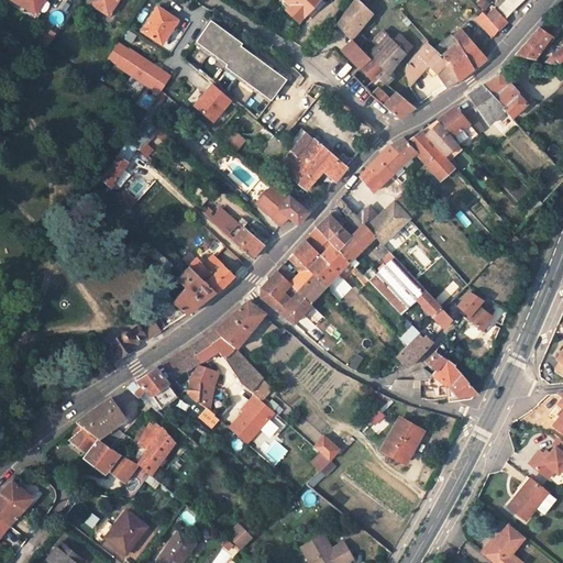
[(17,0),(28,6),(36,11),(43,0),(17,0)]
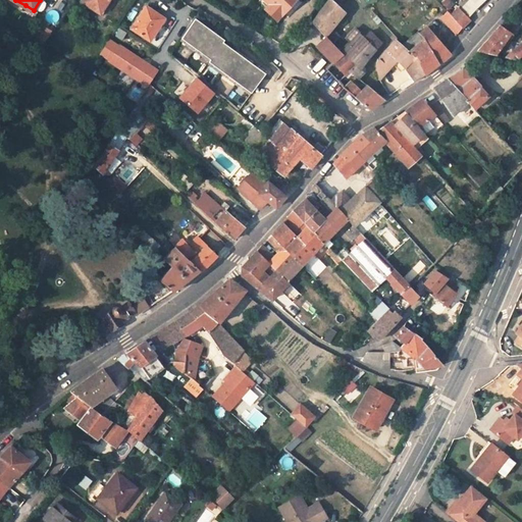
[(40,0),(34,10),(25,5),(23,9),(36,17),(45,0),(40,0)]
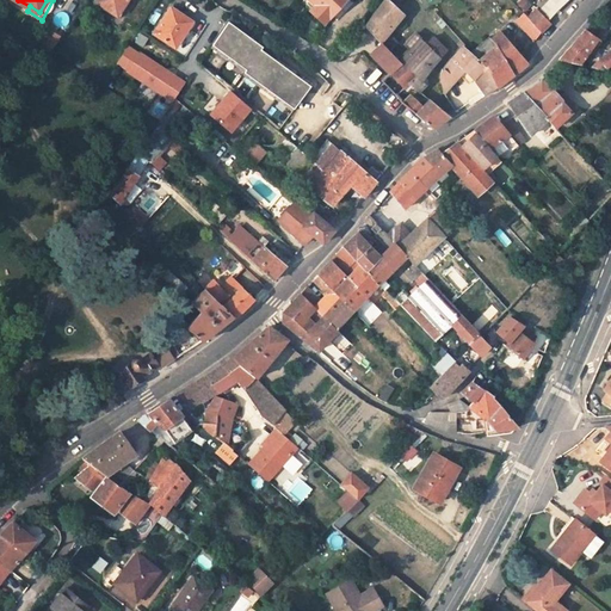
[(97,0),(121,17),(130,2),(127,1),(127,0),(97,0)]
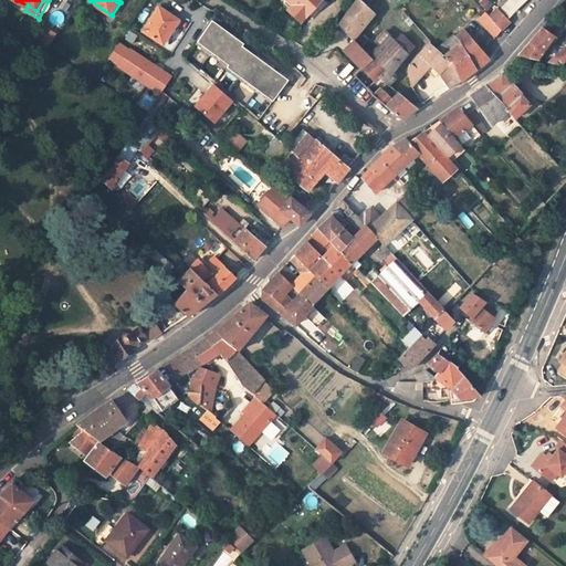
[(287,0),(292,3),(289,8),(301,20),(318,0),(287,0)]
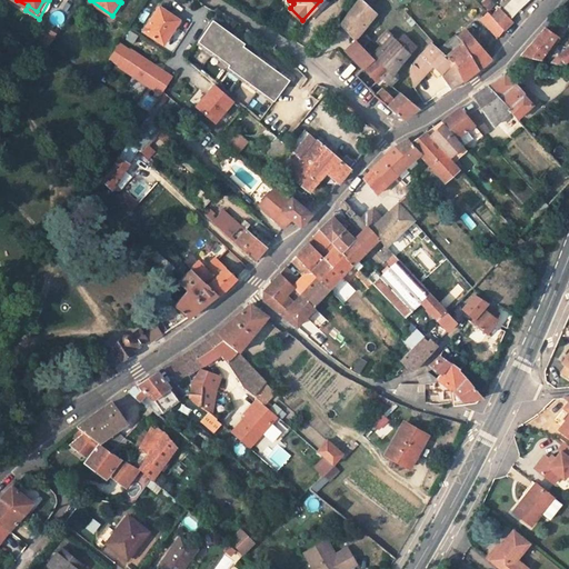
[(376,12),(368,6),(361,0),(357,0),(347,13),(339,23),(358,35),(376,12)]
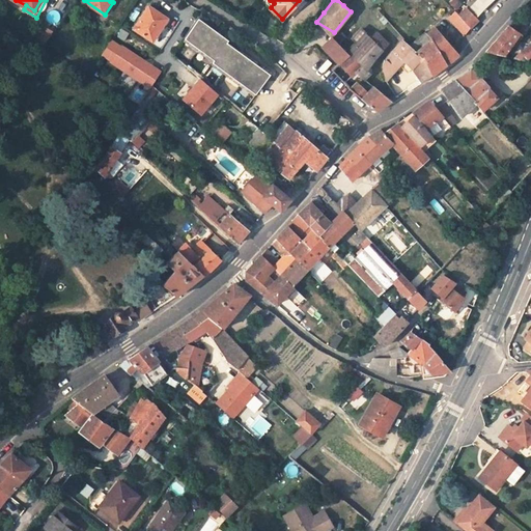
[(478,0),(469,10),(477,17),(492,0),(478,0)]
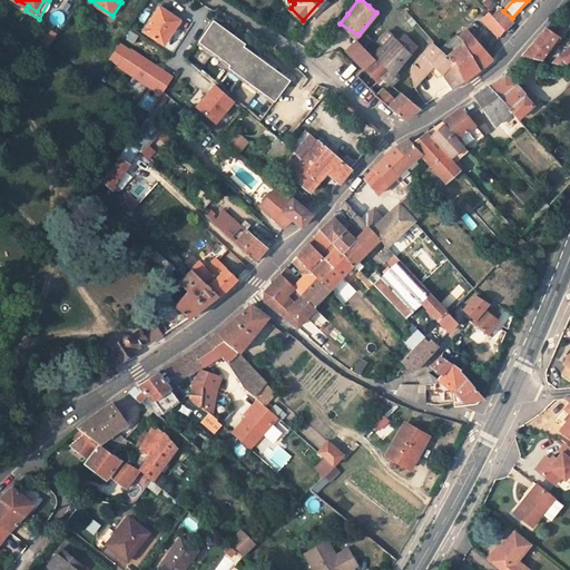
[(145,31),(161,41),(173,25),(175,26),(180,18),(160,6),(145,31)]
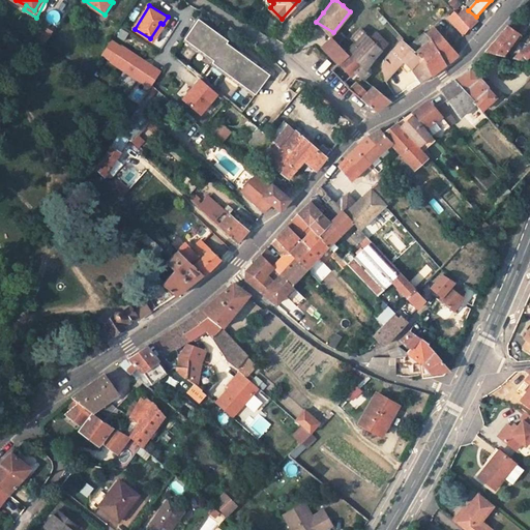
[(457,13),(470,27),(477,19),(476,17),(468,10),(464,7),(457,13)]
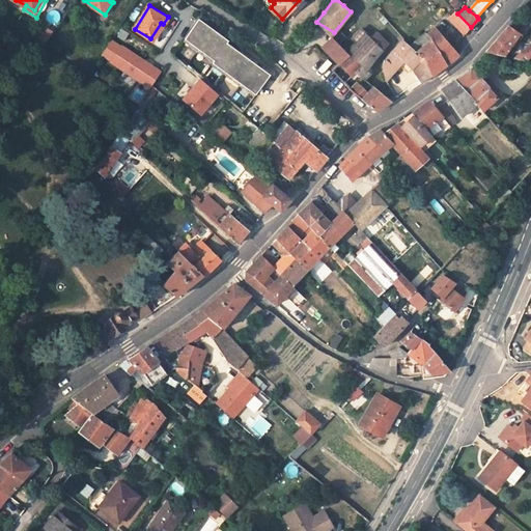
[(471,27),(457,14),(454,10),(448,18),(465,34),(471,27)]
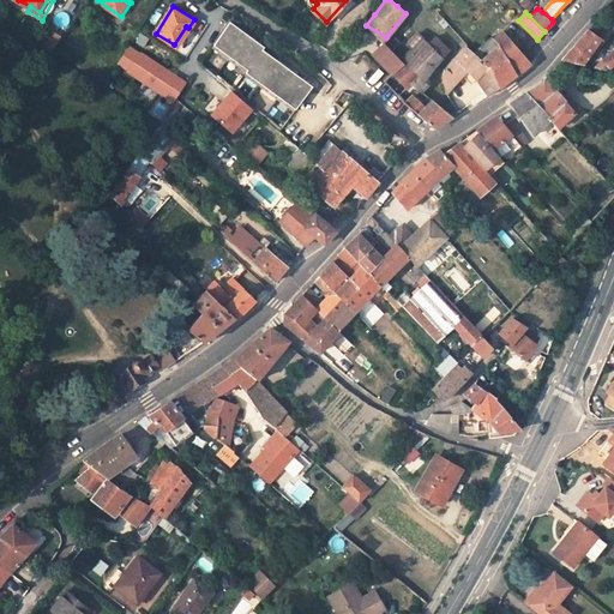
[(596,18),(588,29),(599,38),(601,41),(611,30),(596,18)]
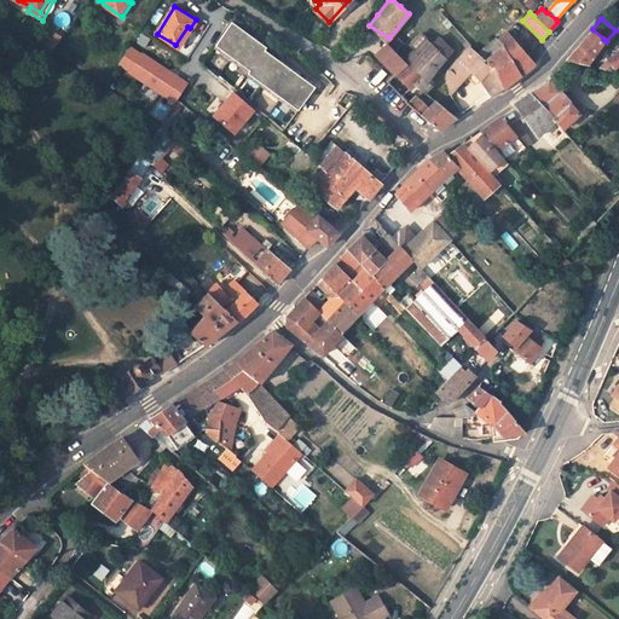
[(300,108),(318,84),(231,23),(213,48),(300,108)]
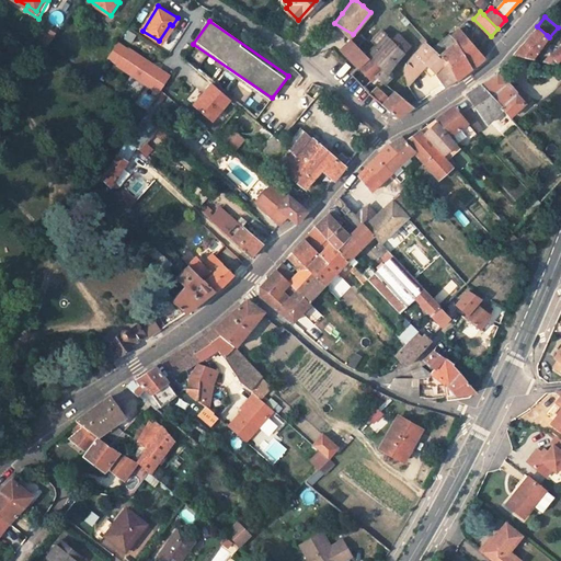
[(547,35),(537,26),(518,47),(514,52),(512,53),(513,54),(530,59),(547,35)]
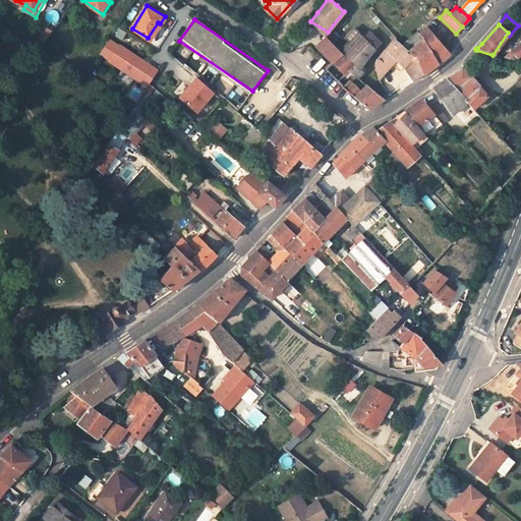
[(414,44),(407,51),(423,72),(451,53),(446,48),(427,26),(418,33),(416,31),(409,38),(414,44)]
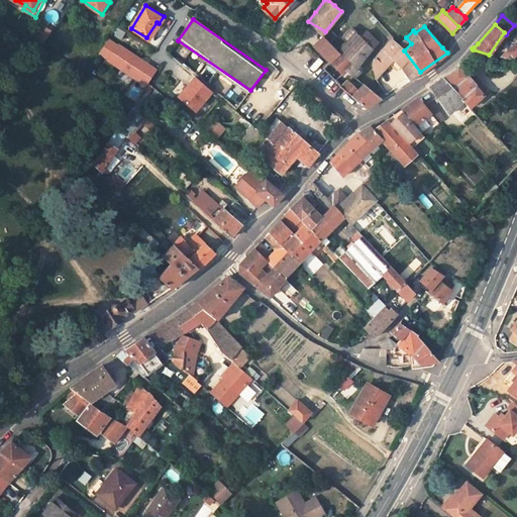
[(348,41),(356,32),(352,28),(344,36),(348,41)]
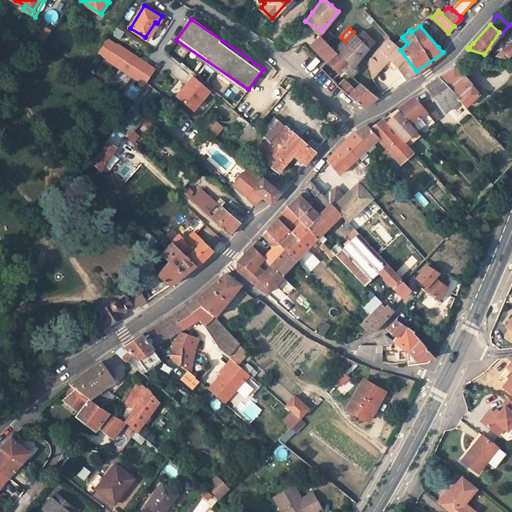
[(345,41),(337,50),(349,62),(343,68),(352,75),(356,70),(353,67),(359,57),(374,41),(362,30),(357,36),(353,32),(345,41)]
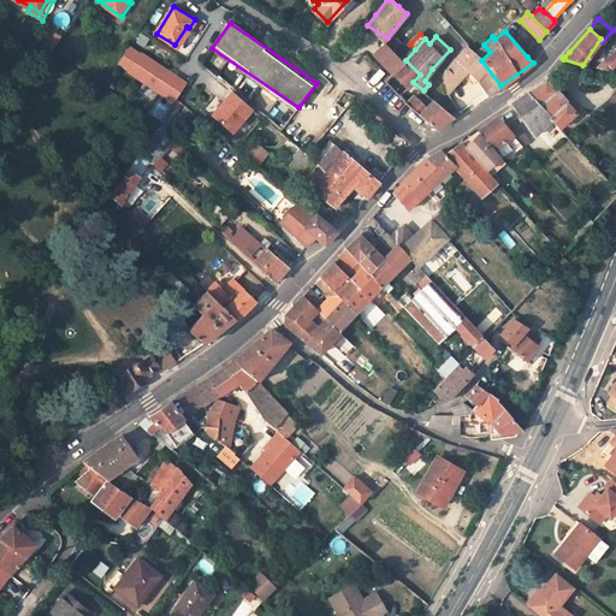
[(374,52),(394,71),(404,59),(385,42),(374,52)]
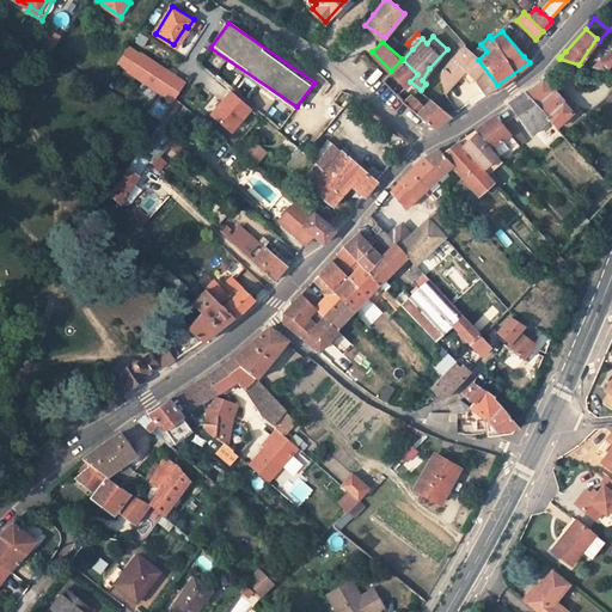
[(471,74),(481,89),(485,95),(497,85),(478,60),(464,46),(441,78),(444,91),(465,69),(471,74)]
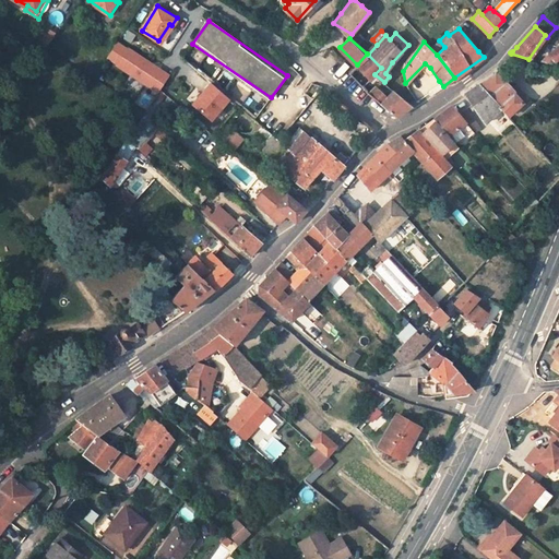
[(558,42),(549,52),(555,62),(558,59),(558,42)]
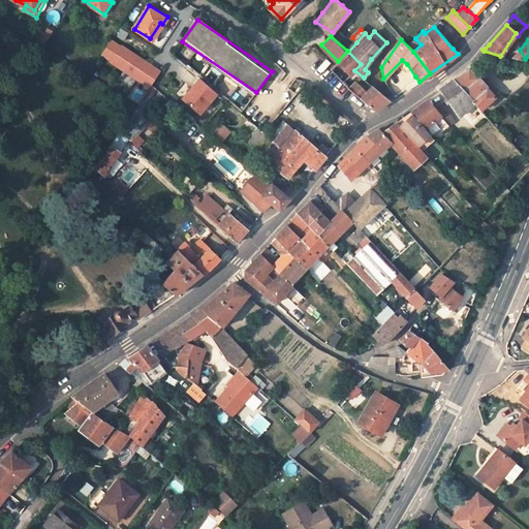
[(150,89),(161,70),(115,41),(106,53),(113,57),(109,63),(150,89)]
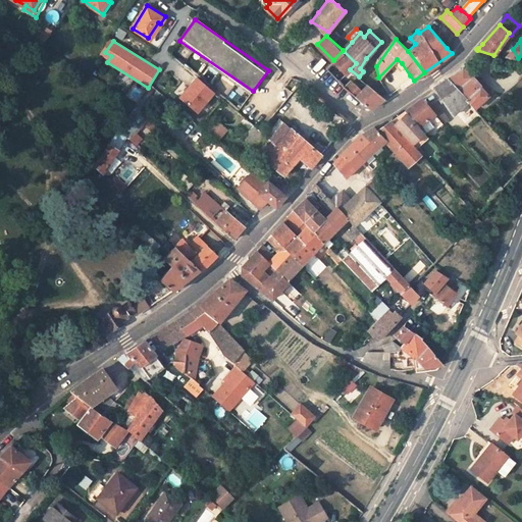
[(345,74),(350,69),(356,63),(344,51),(343,50),(333,60),(332,61),(345,74)]
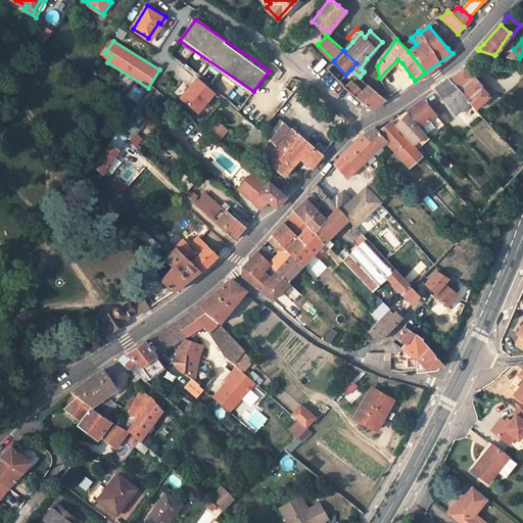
[(463,67),(447,79),(468,101),(475,107),(488,95),(463,67)]
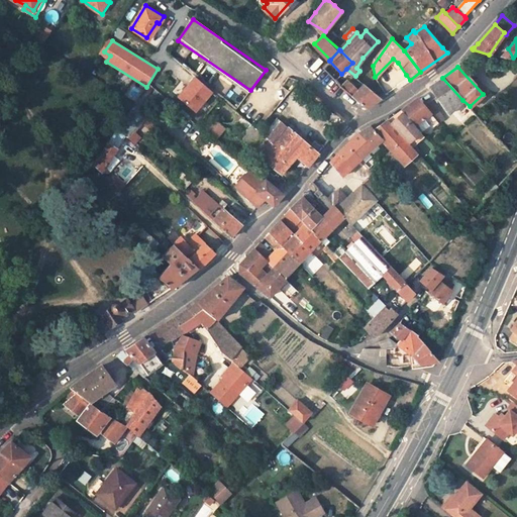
[(194,113),(214,91),(195,74),(176,96),(194,113)]
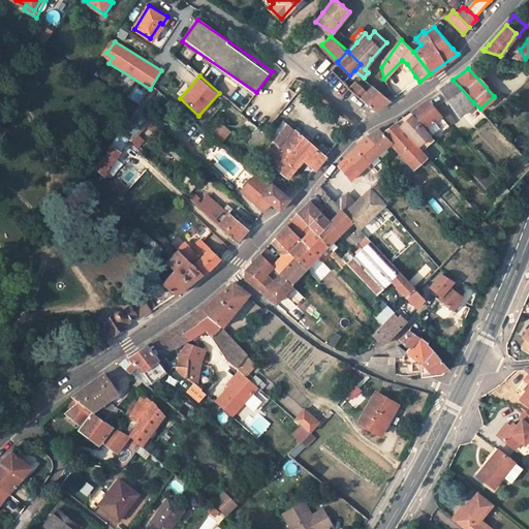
[(408,91),(419,82),(415,76),(404,87),(404,89),(408,91)]
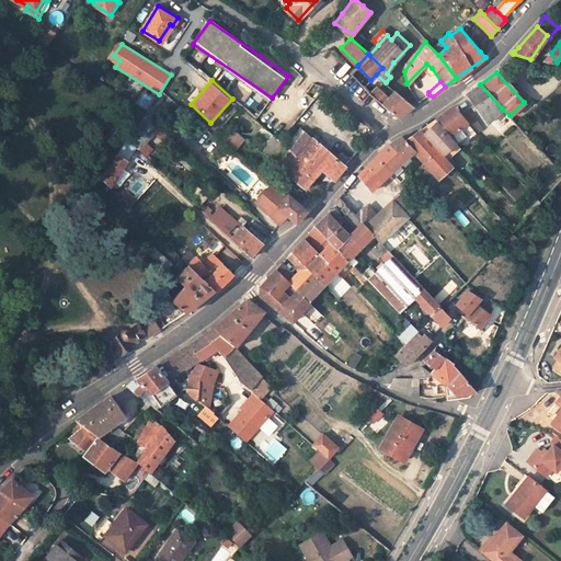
[(487,123),(502,109),(480,84),(467,93),(468,95),(487,123)]
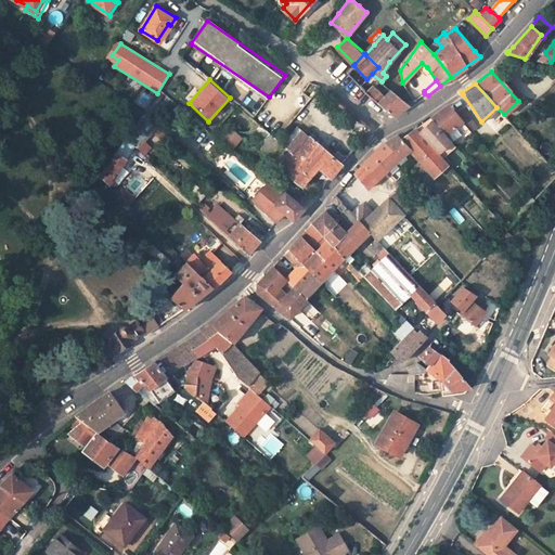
[(392,115),(409,104),(390,89),(384,94),(372,86),(366,91),(365,93),(392,115)]
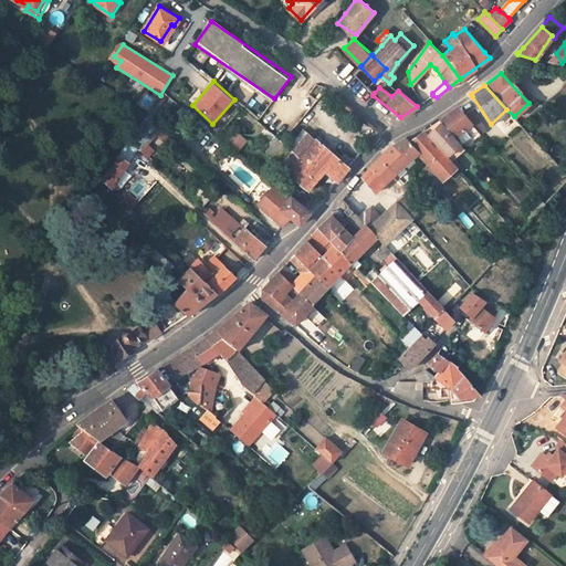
[(356,124),(363,117),(344,101),(337,107),(356,124)]
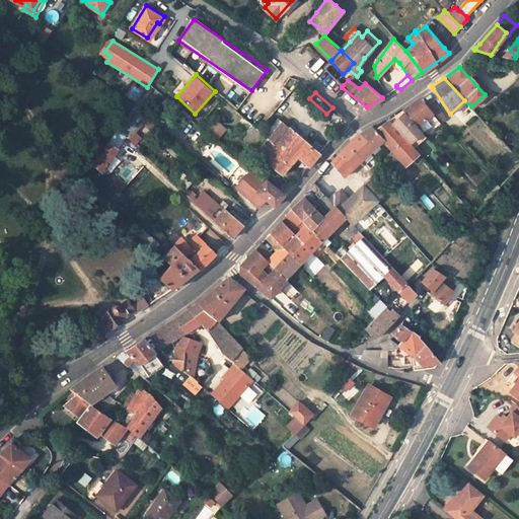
[(402,109),(403,110),(416,125),(423,119),(429,126),(435,121),(430,115),(432,113),(425,104),(419,97),(402,109)]
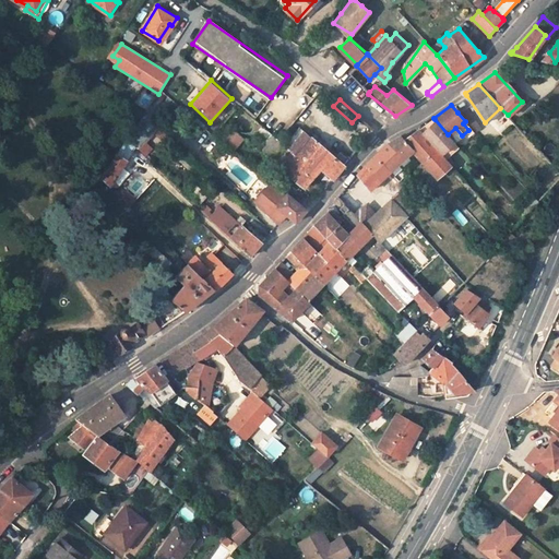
[(465,106),(458,113),(465,121),(463,123),(468,130),(472,134),(475,131),(480,126),(465,106)]
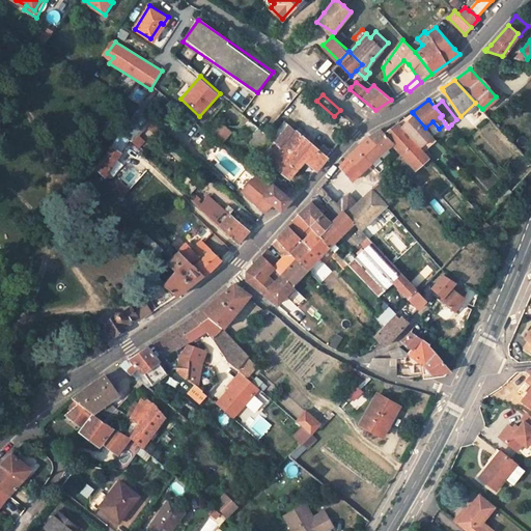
[(478,106),(458,124),(467,134),(486,115),(478,106)]
